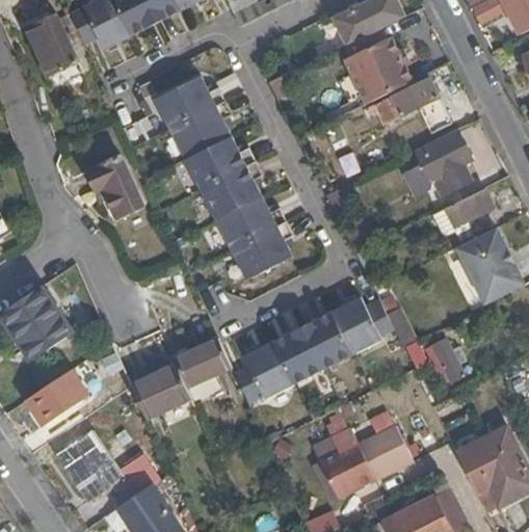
[(95,0),(68,14),(81,43),(95,36),(101,48),(109,44),(107,41),(113,36),(115,41),(131,33),(128,29),(136,25),(139,29),(169,15),(166,10),(177,5),(179,9),(191,3),(189,0),(195,0),(196,1),(197,0),(95,0)]
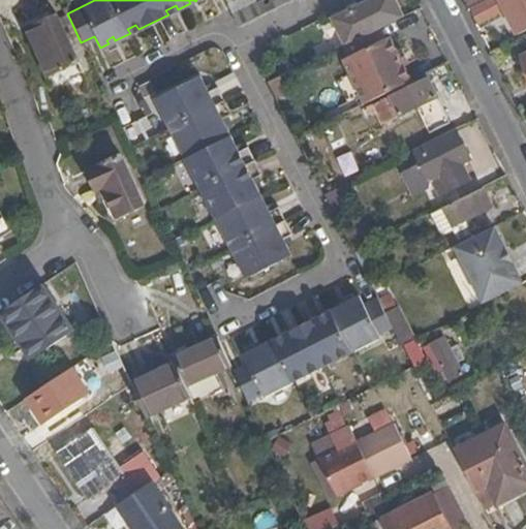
[(222,0),(229,12),(253,0),(222,0)]
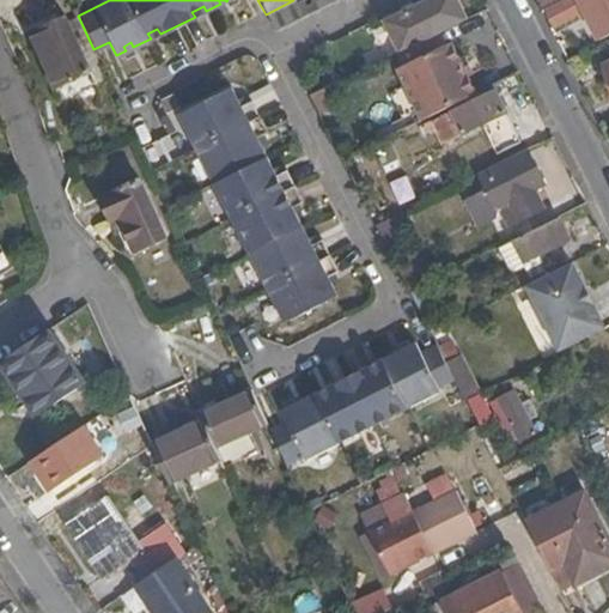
[(293,0),(266,14),(274,31),(335,0),(293,0)]
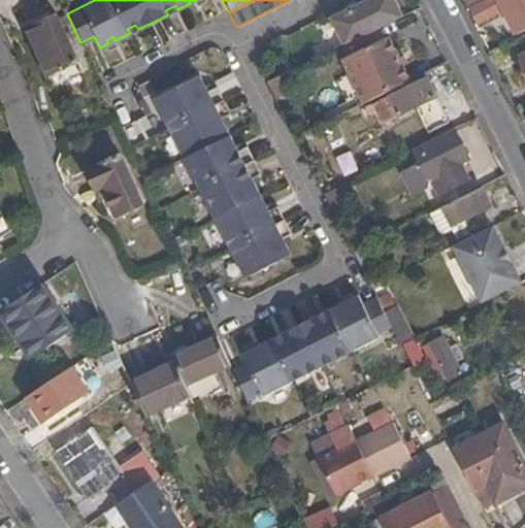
[(375,28),(398,17),(389,0),(371,0),(351,10),(362,34),(375,28)]
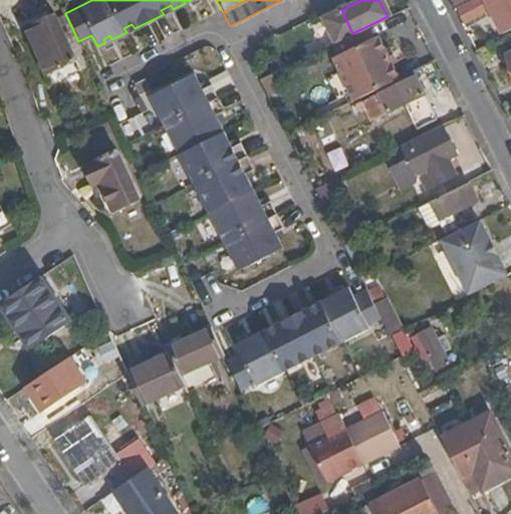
[(447,0),(452,10),(471,0),(447,0)]
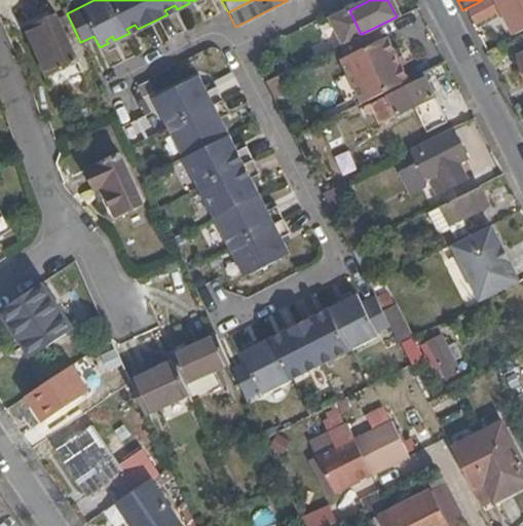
[(482,0),(462,10),(470,23),(476,21),(490,11),(484,0),(482,0)]
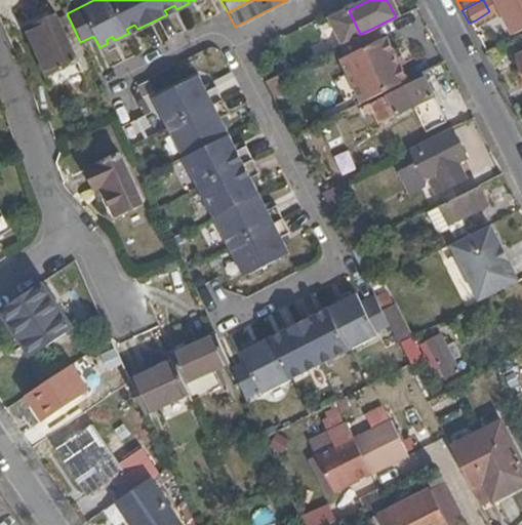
[(521,0),(509,0),(496,6),(511,35),(521,28),(521,0)]
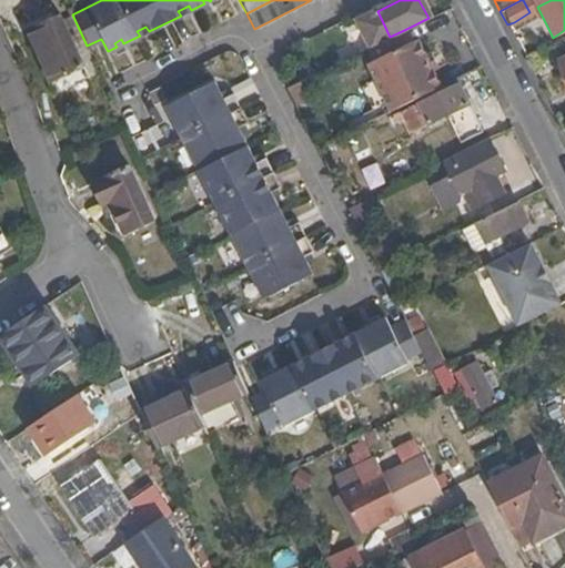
[(178,11),(181,16),(191,10),(189,6),(178,11)]
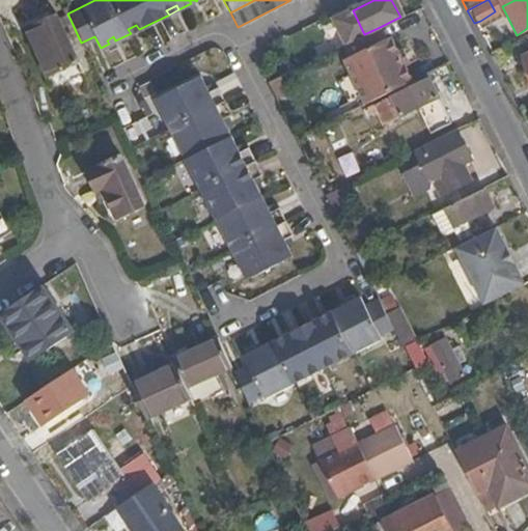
[(54,14),(24,28),(46,78),(76,63),(54,14)]
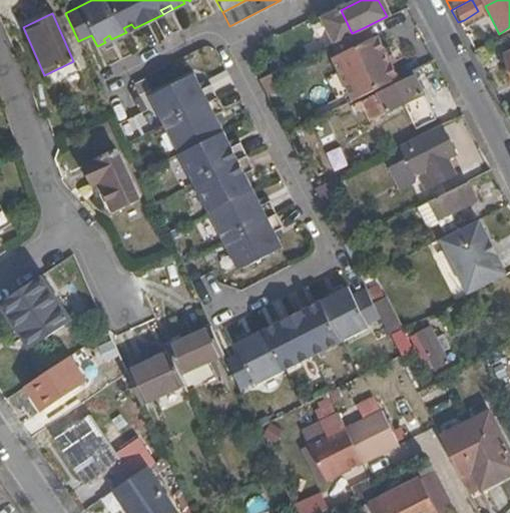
[(375,88),(396,78),(389,64),(394,62),(387,48),(381,51),(374,37),(370,38),(365,27),(352,33),(342,38),(328,45),(334,56),(329,57),(351,100),(375,88)]
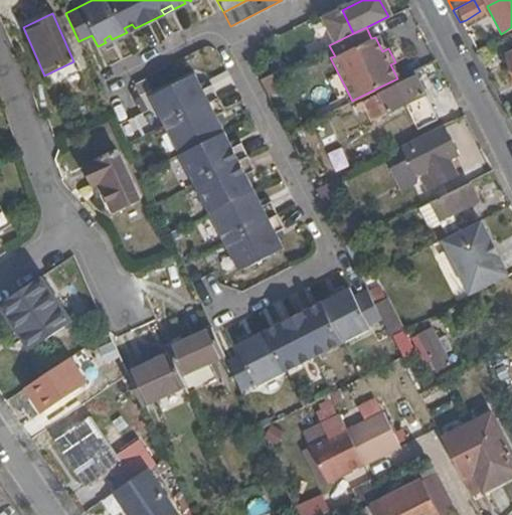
[(300,46),(305,56),(329,45),(343,38),(337,28),(300,46)]
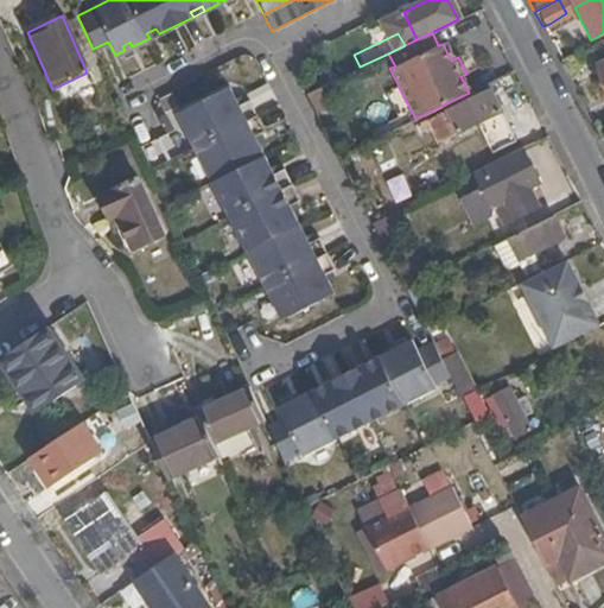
[(489,90),(485,84),(469,93),(444,105),(447,109),(489,90)]
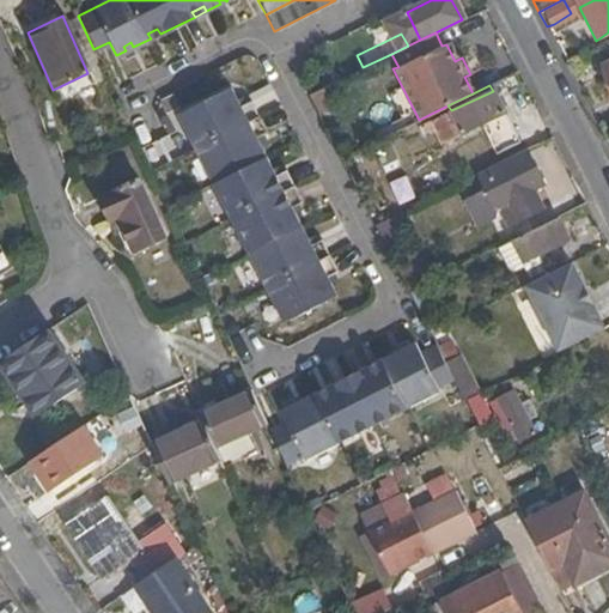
[(326,280),(332,277),(336,274),(321,242),(316,244),(309,248),(305,241),(293,216),(291,211),(297,207),(302,205),(286,173),(280,175),(274,178),(270,173),(259,149),(255,141),(262,138),(267,135),(250,102),(245,104),(238,108),(236,102),(229,90),(177,115),(214,187),(262,280),(282,322),(334,297),(328,286),(326,280)]
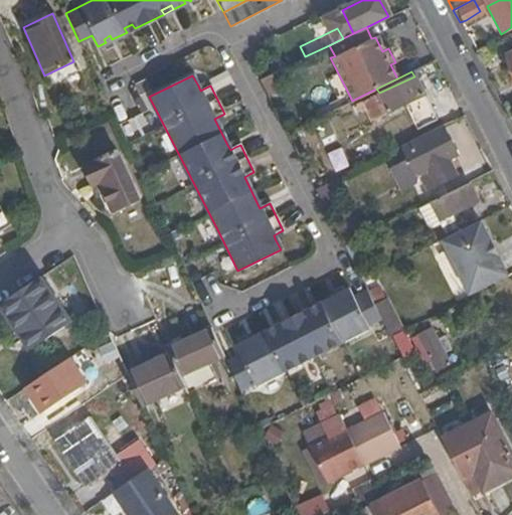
[(268,75),(258,79),(266,95),(276,91),(268,75)]
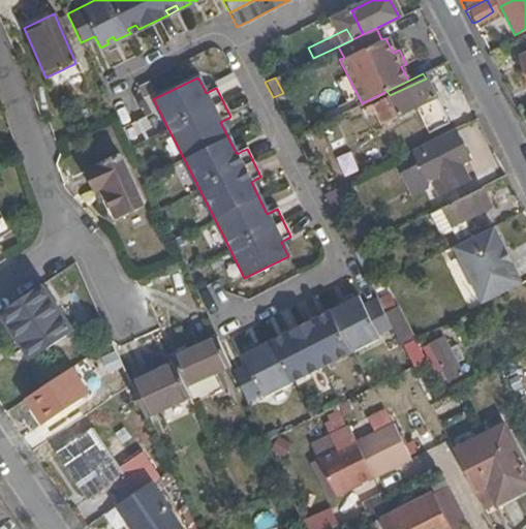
[(446,122),(426,79),(390,95),(369,105),(373,113),(379,125),(414,107),(427,132),(446,122)]
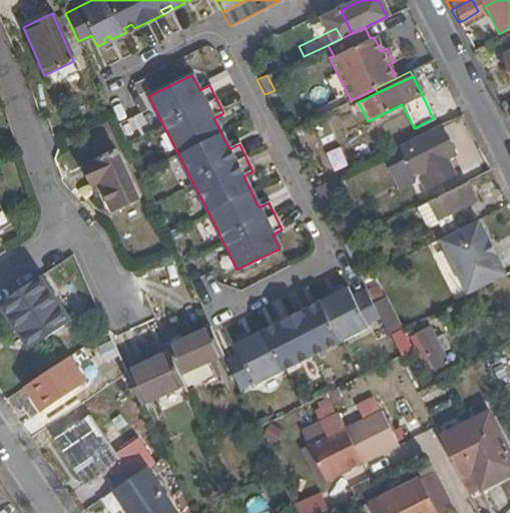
[(357,111),(362,109),(358,102),(353,104),(357,111)]
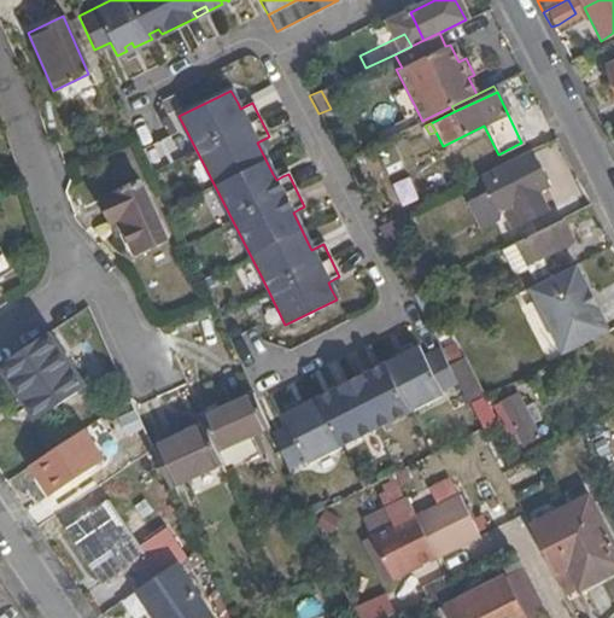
[(268,146),(264,139),(257,143),(261,150),(268,146)]
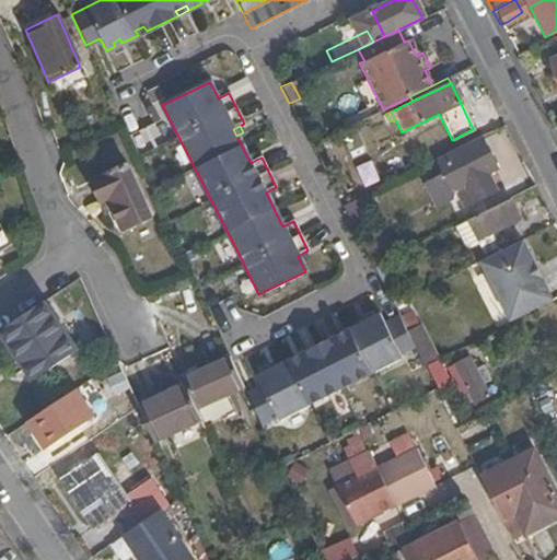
[(452,161),(439,167),(442,174),(424,184),(437,208),(452,199),(456,193),(462,205),(492,189),(483,172),(477,160),(486,154),(478,140),(449,154),(452,161)]
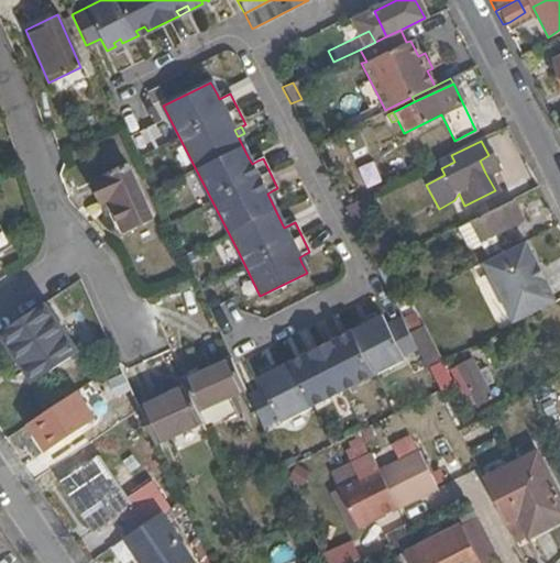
[(454,162),(451,155),(438,162),(441,168),(454,162)]
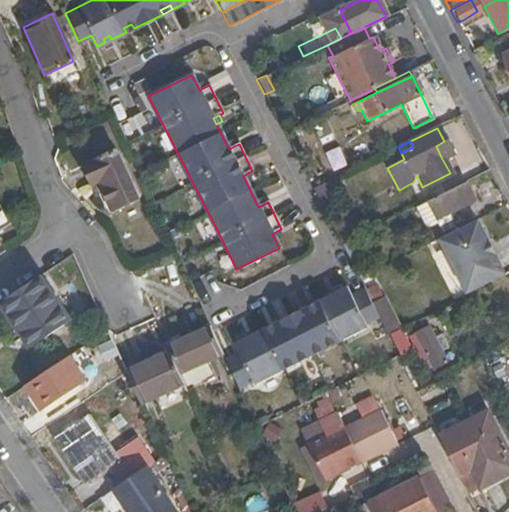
[(450,153),(444,141),(436,146),(441,157),(450,153)]
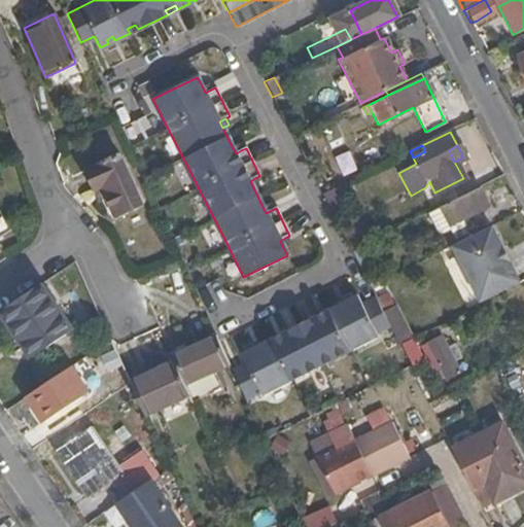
[(118,154),(84,170),(93,189),(100,186),(113,215),(140,203),(118,154)]
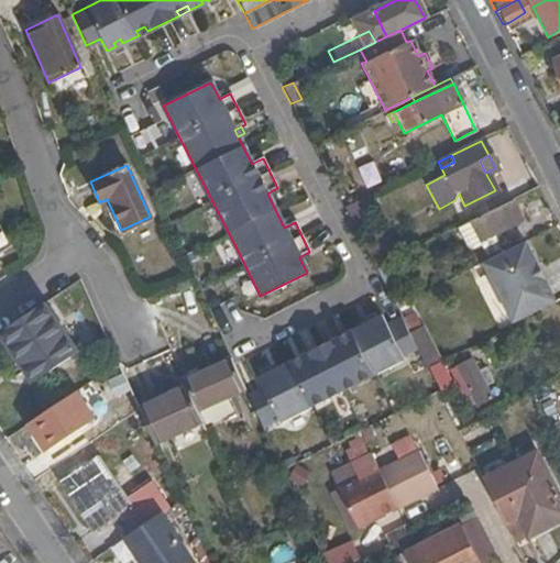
[(509,200),(535,187),(528,173),(501,187),(507,201),(509,200)]
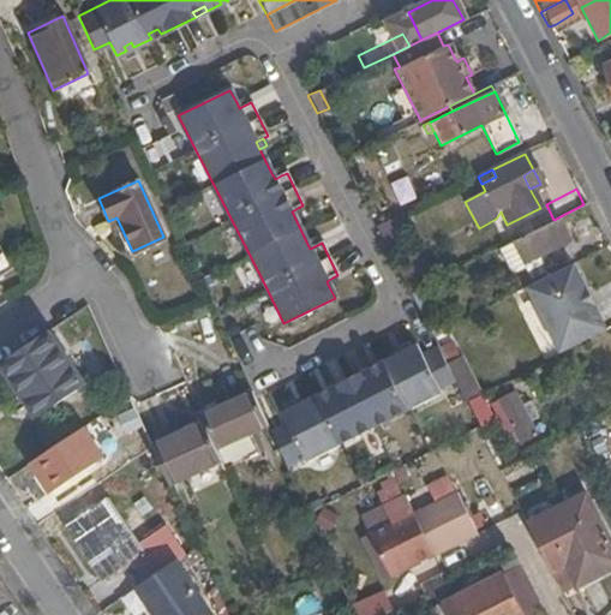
[(565,239),(556,219),(553,220),(513,240),(523,260),(535,255),(565,239)]
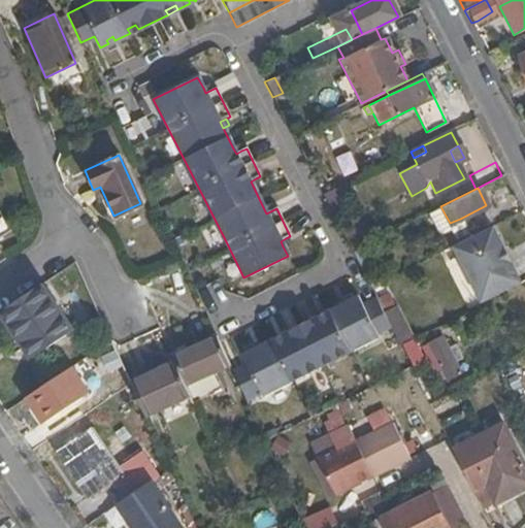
[(266,213),(272,210),(268,205),(263,207),(266,213)]
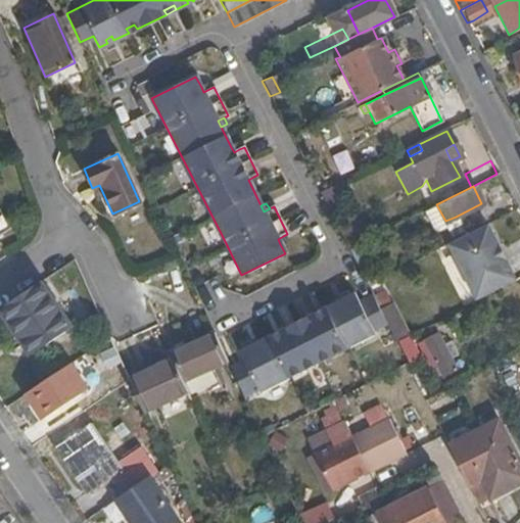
[(448,227),(459,222),(456,217),(445,221),(448,227)]
